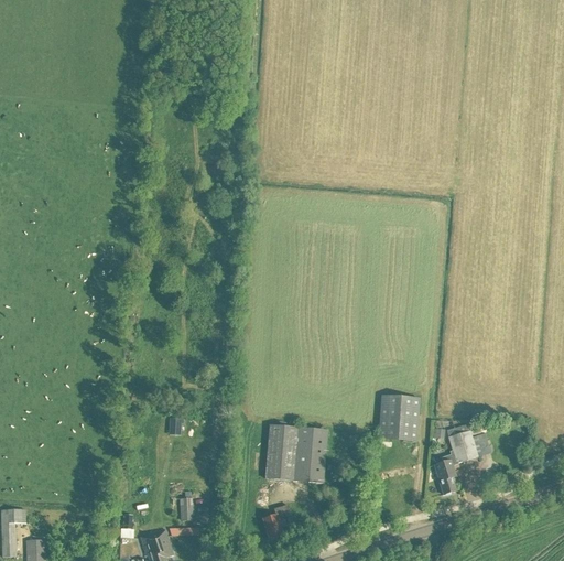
[(377,439),(416,441),(419,397),(380,395),(377,439)]
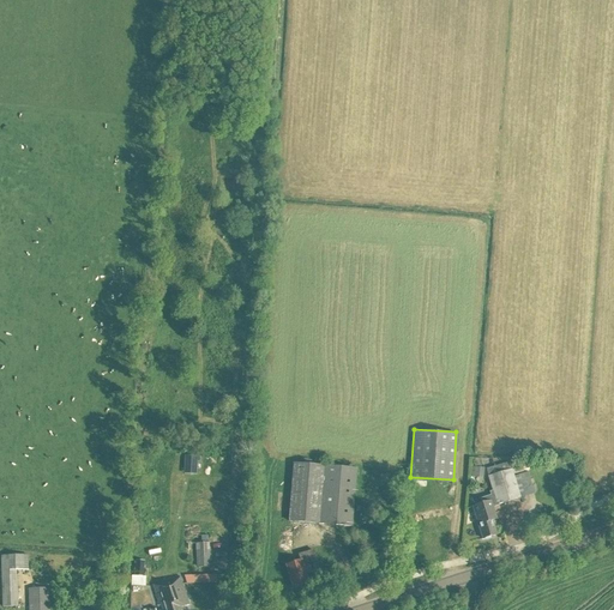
[(182,471),(196,472),(197,454),(184,454),(182,471)]
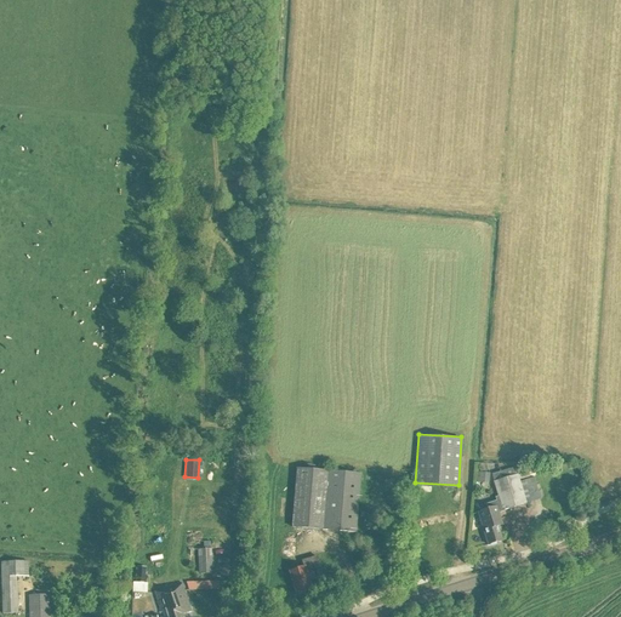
[(484,502),(486,507),(479,509),(483,524),(482,524),(488,542),(502,538),(499,526),(500,525),(499,524),(502,523),(499,510),(502,509),(502,508),(525,501),(514,464),(499,469),(499,467),(490,469),(494,480),(493,480),(497,495),(494,496),(495,498),(484,502)]
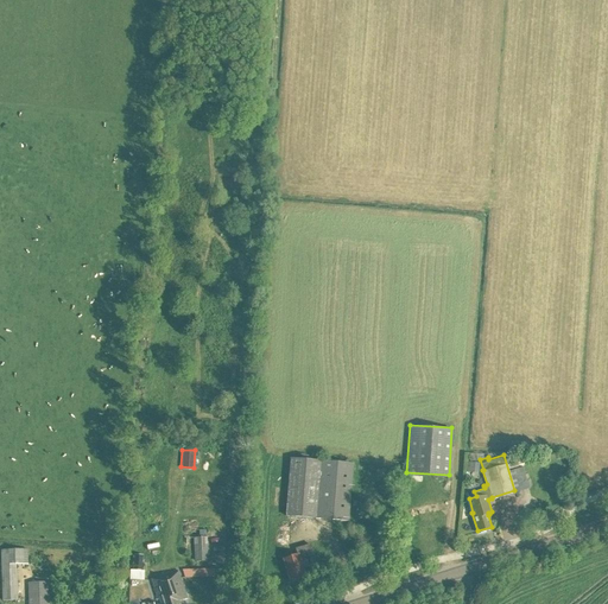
[(291,457),(286,514),(348,519),(353,462),(291,457)]
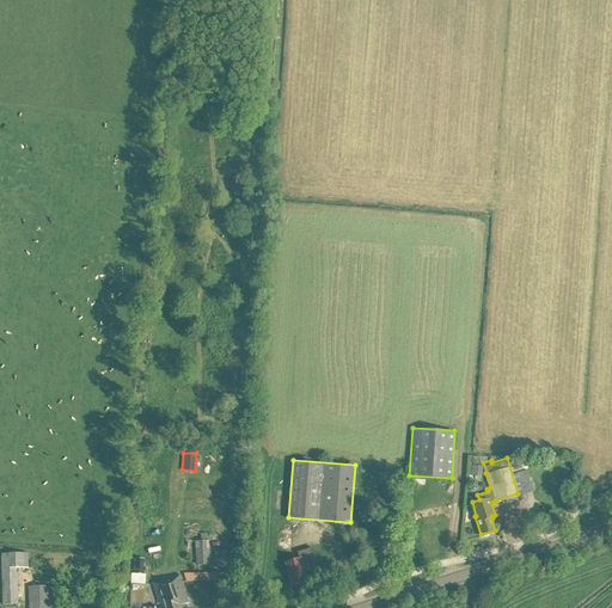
[(209,563),(208,539),(194,539),(195,563),(209,563)]
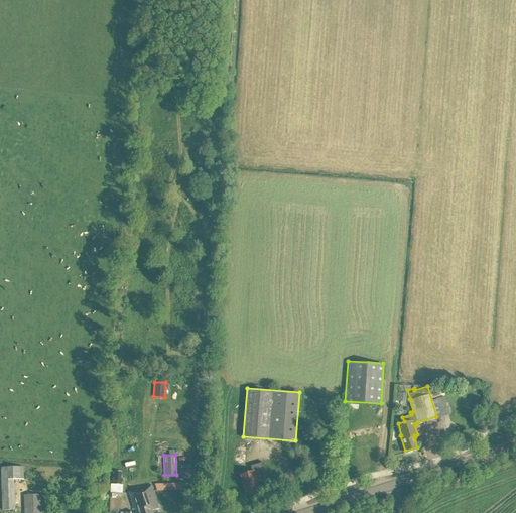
[(268,478),(266,471),(263,461),(251,465),(252,470),(240,473),(246,492),(259,489),(257,481),(268,478)]
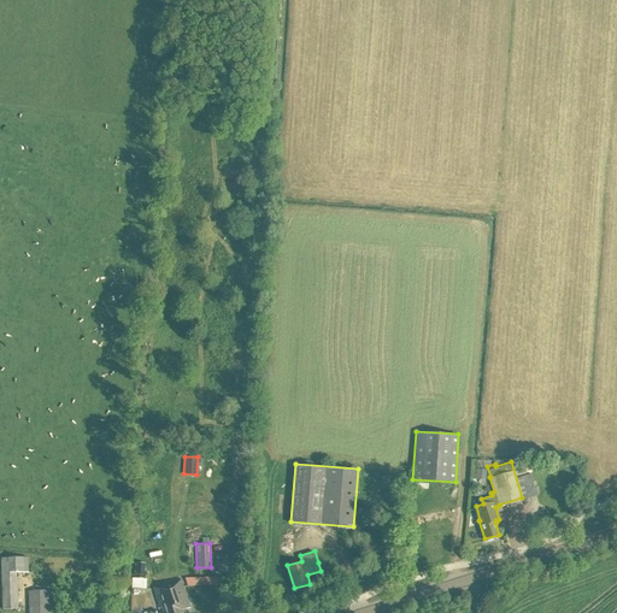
[(28,555),(1,555),(3,607),(18,607),(17,571),(28,570),(28,555)]
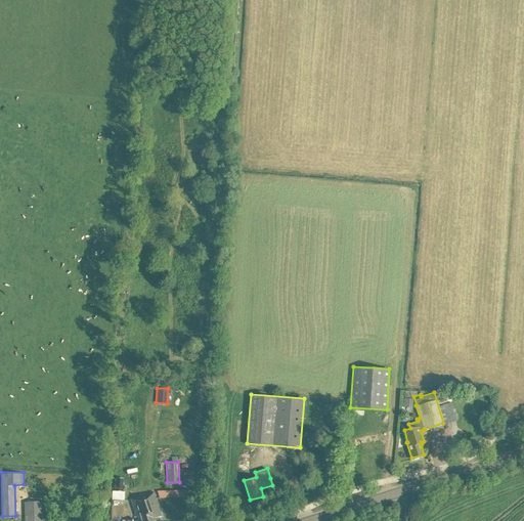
[(114,490),(122,490),(123,477),(115,476),(114,490)]
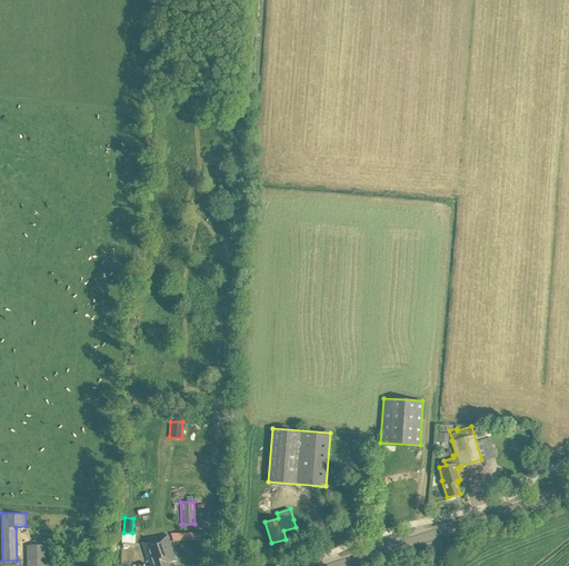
[(100,522),(88,522),(87,532),(100,532),(100,522)]
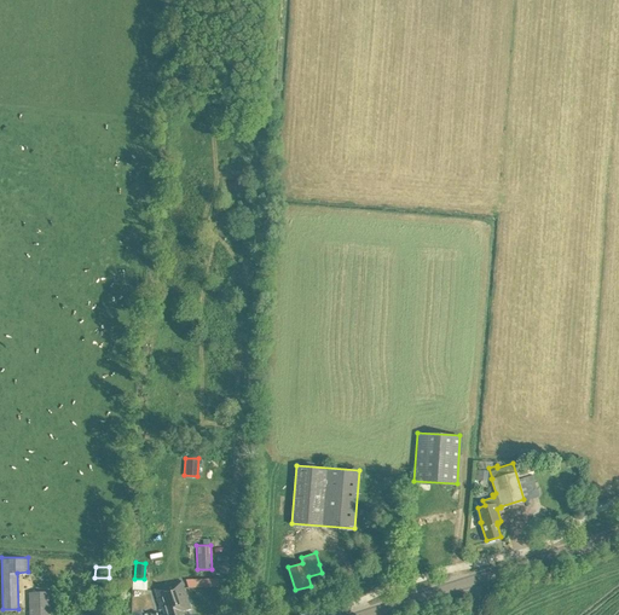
[(181,579),(155,587),(161,608),(162,608),(163,614),(183,614),(181,610),(190,607),(181,579)]
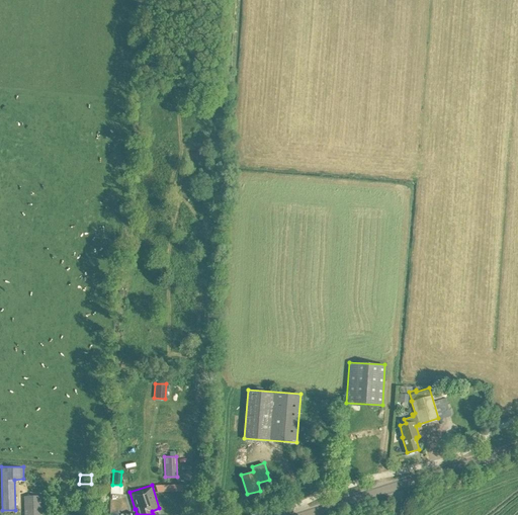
[(41,514),(41,494),(24,495),(24,514),(41,514)]
